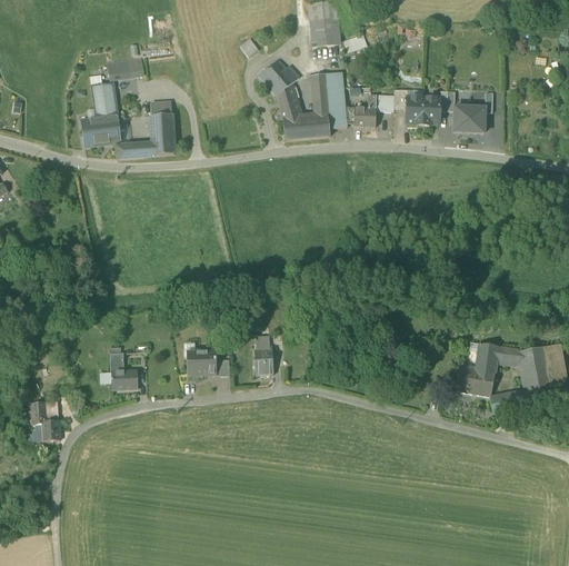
[(308,5),(312,48),(340,43),(336,1),(308,5)]
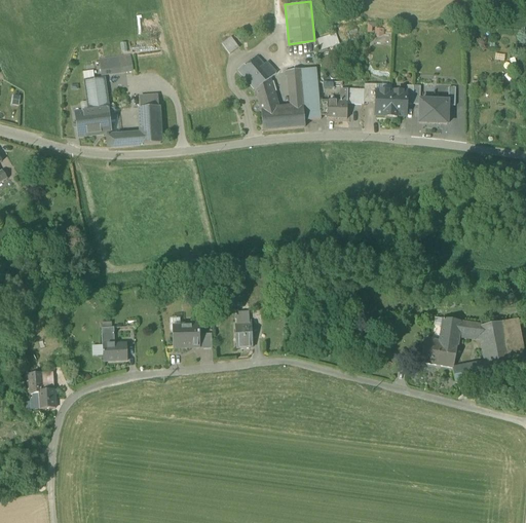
[(373,31),(373,26),(382,26),(382,21),(367,21),(367,31),(373,31)]
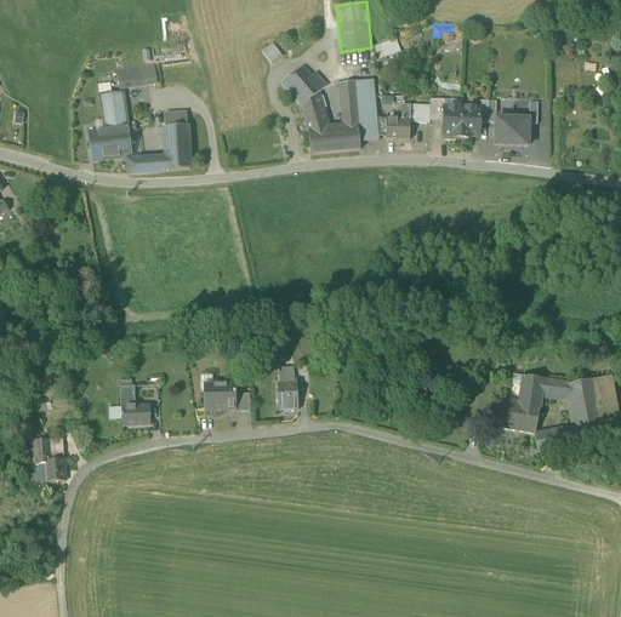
[(380,57),(397,52),(392,39),(375,45),(380,57)]
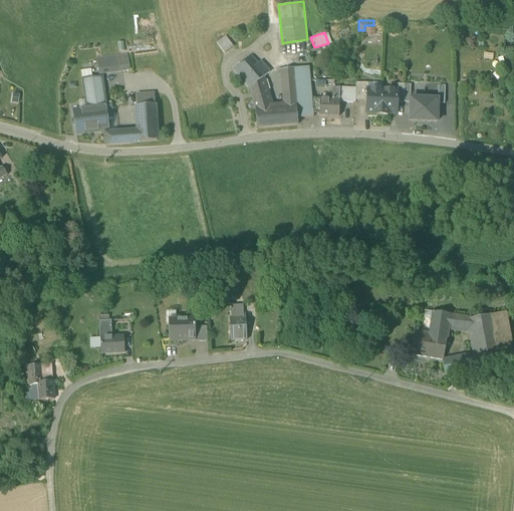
[(218,41),(226,51),(235,44),(227,34),(218,41)]
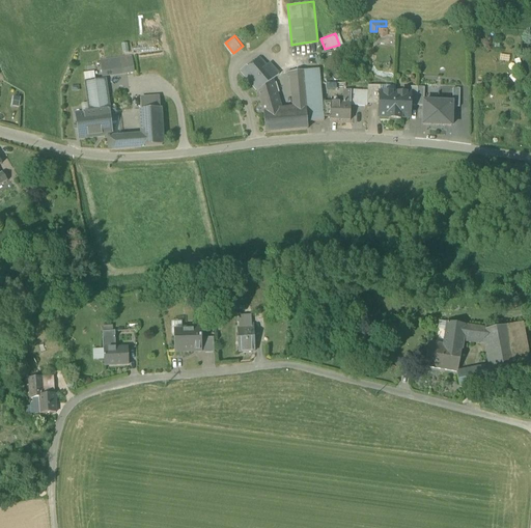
[(132,56),(109,59),(111,73),(134,70),(132,56)]
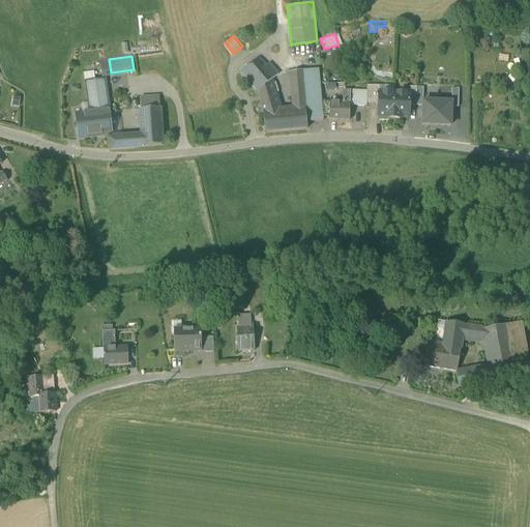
[(258,89),(265,84),(255,72),(265,64),(259,56),(246,66),(245,64),(240,68),(258,89)]
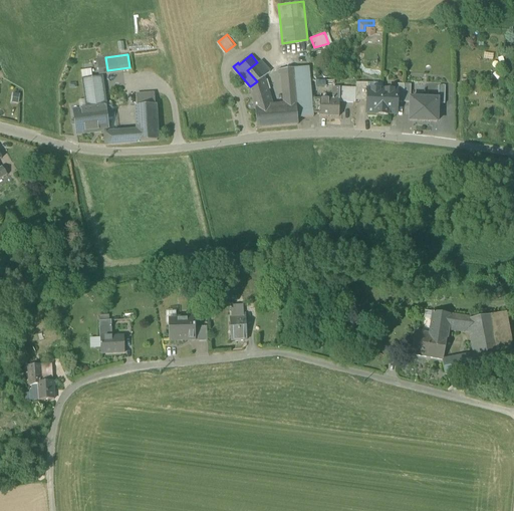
[(99,71),(107,70),(105,57),(97,59),(99,71)]
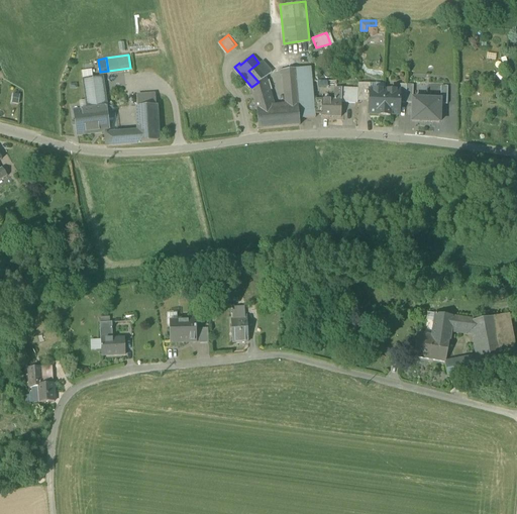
[(263,60),(259,63),(248,71),(259,82),(265,76),(272,70),(263,60)]
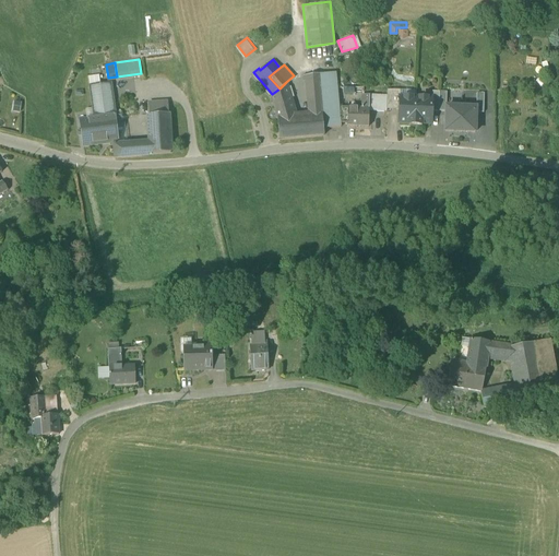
[(336,70),(319,72),(322,113),(323,126),(341,125),(341,121),(340,105),(336,70)]
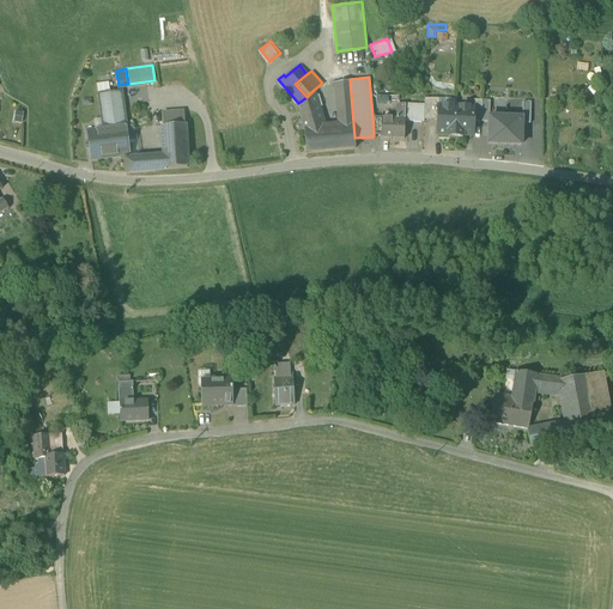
[(337,80),(341,125),(353,123),(350,79),(337,80)]
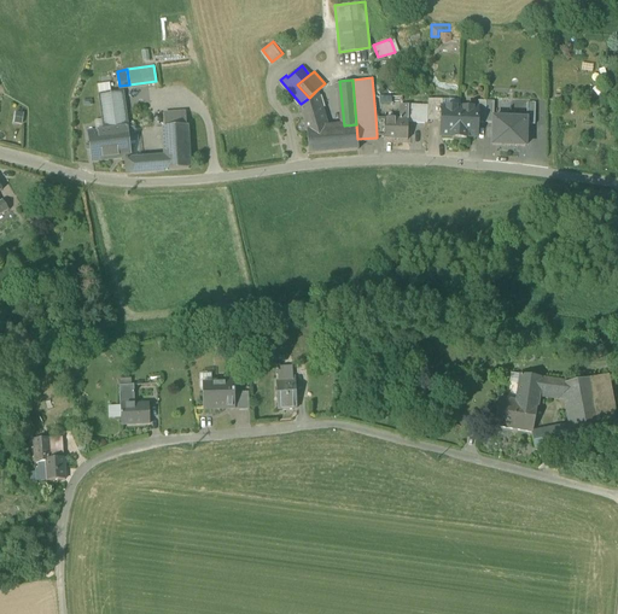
[(88,129),(92,159),(127,155),(130,155),(130,153),(127,126),(127,124),(128,124),(127,121),(122,89),(99,93),(104,127),(88,129)]
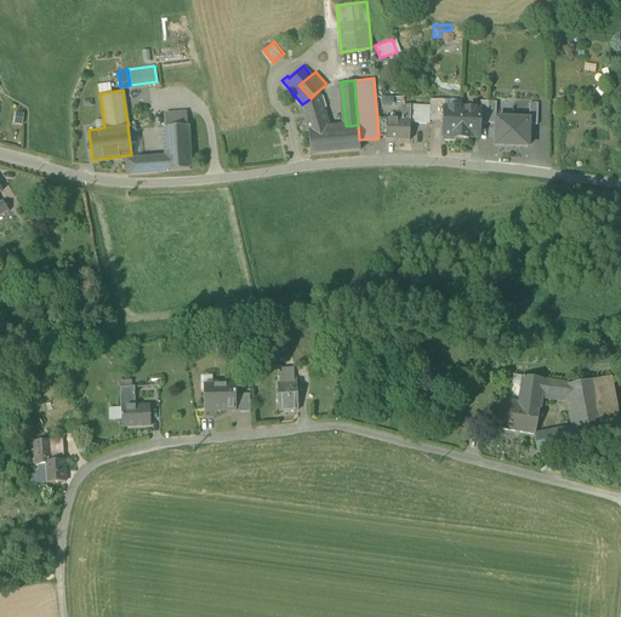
[(330,127),(318,91),(311,98),(302,104),(308,130),(330,127)]
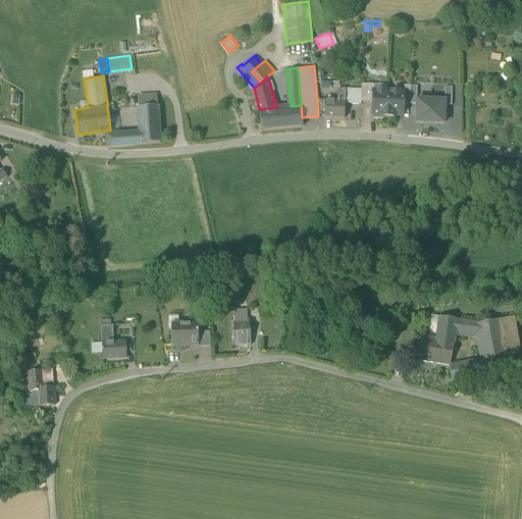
[(361,100),(372,101),(373,89),(373,83),(362,82),(361,88),(361,100)]
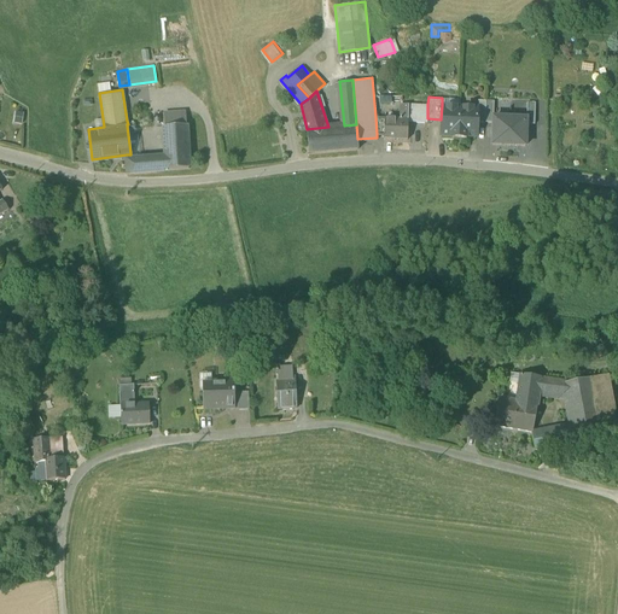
[(401,117),(384,116),(384,134),(384,136),(407,138),(408,121),(409,103),(401,103),(401,117)]
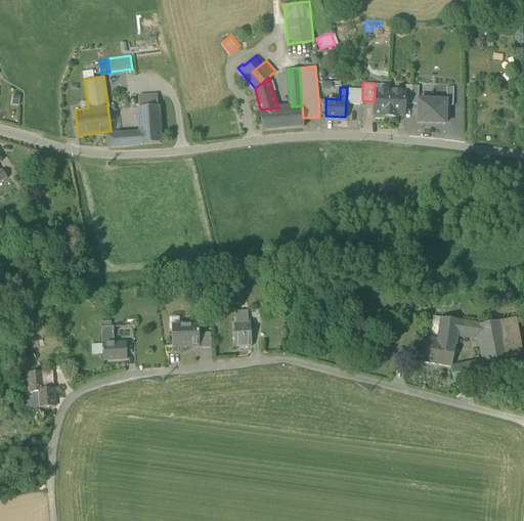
[(362,88),(349,87),(348,102),(362,103),(362,100),(362,88)]
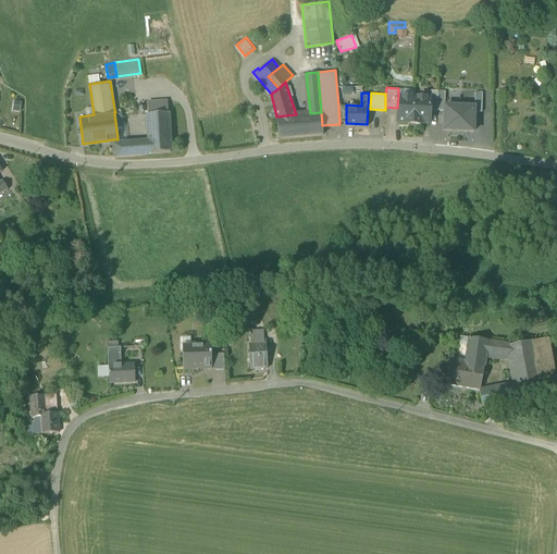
[(406,122),(413,122),(415,95),(398,95),(397,108),(397,121),(406,121),(406,122)]
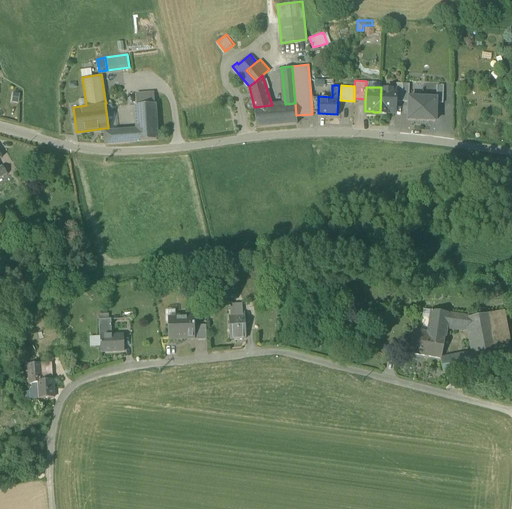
[(395,88),(381,87),(380,112),(386,113),(386,111),(395,112),(395,100),(396,88),(395,88)]
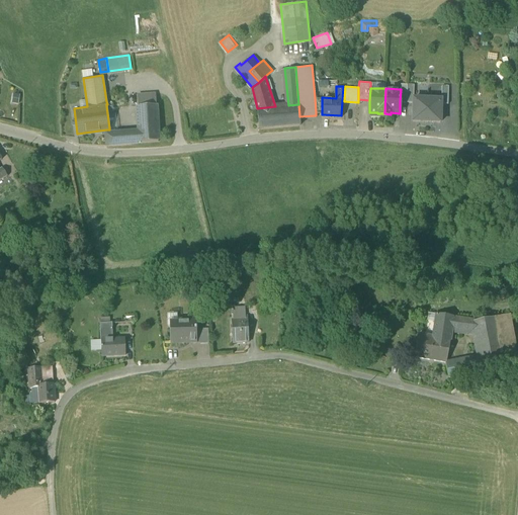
[(138,94),(138,104),(150,103),(149,93),(138,94)]
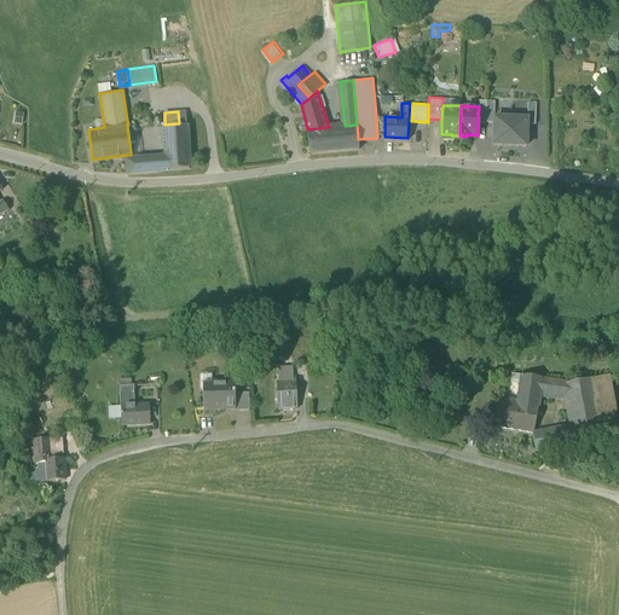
[(493,143),(509,144),(510,116),(495,116),(493,121),(493,143)]
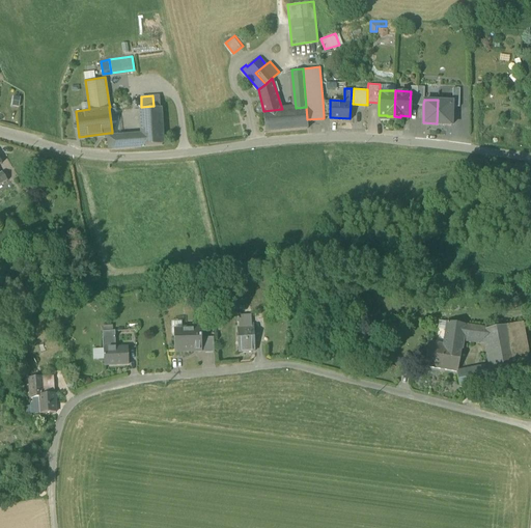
[(452,101),(438,100),(437,123),(451,123),(452,105),(452,101)]
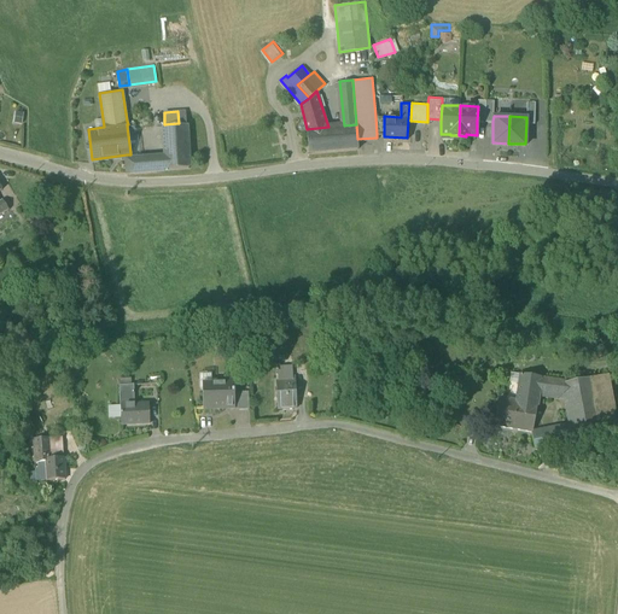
[(186,123),(179,123),(164,124),(163,124),(165,155),(167,168),(188,167),(186,123)]
